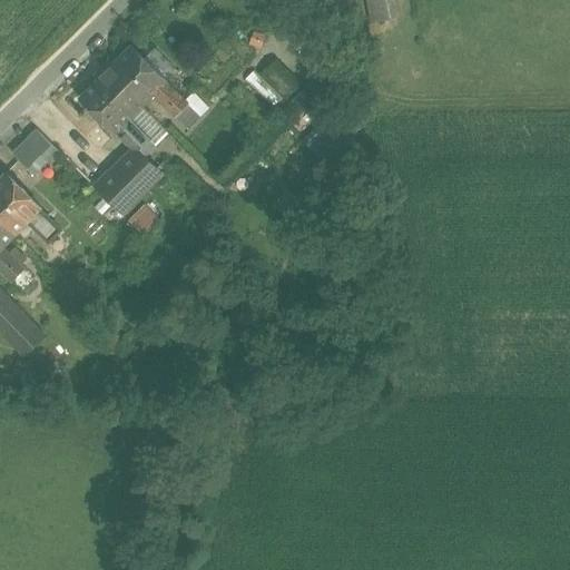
[(364,0),(370,22),(392,17),(389,0),(364,0)]
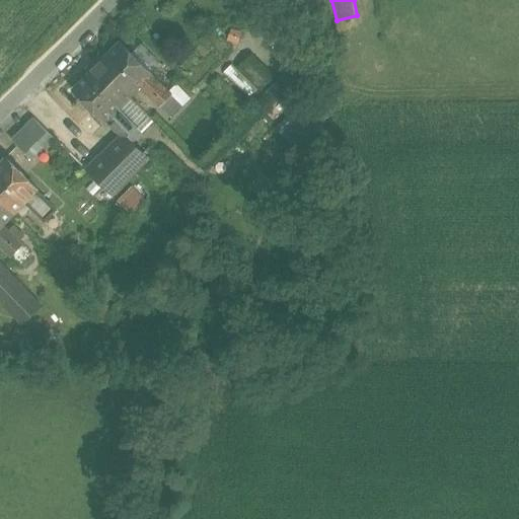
[(297,52),(276,11),(256,21),(278,62),(297,52)]
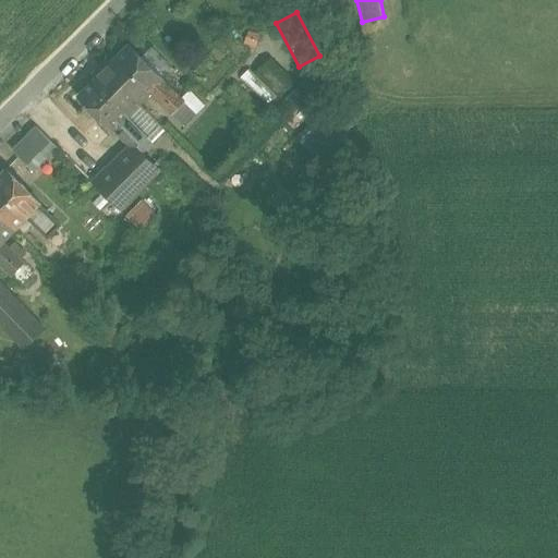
[(131,46),(106,71),(140,105),(153,93),(173,113),(186,100),(131,46)]
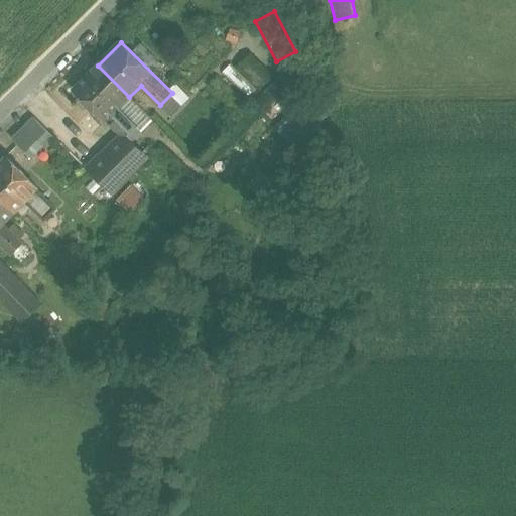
[(237,68),(228,62),(220,75),(253,97),(270,70),(246,53),(237,68)]
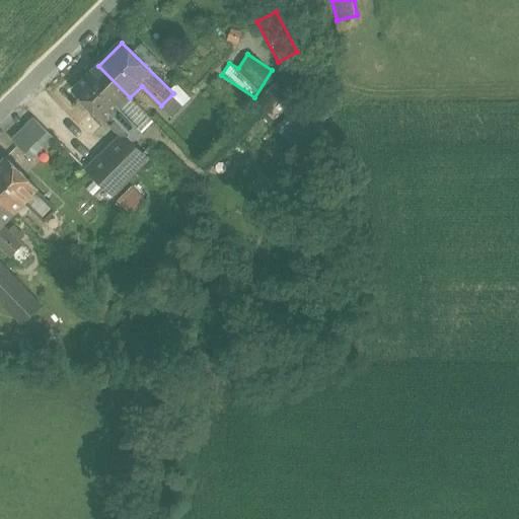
[(130,97),(98,66),(75,89),(126,141),(139,129),(119,108),(130,97)]
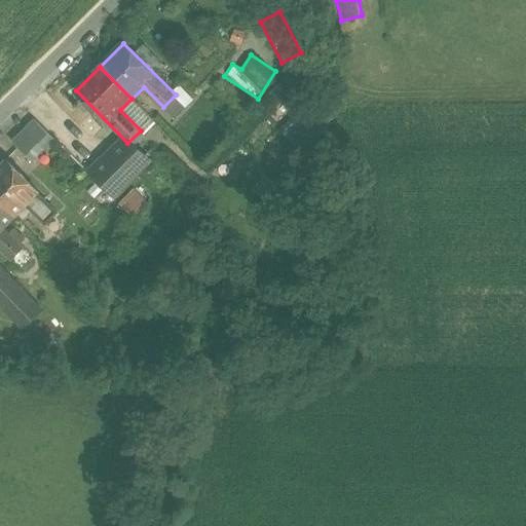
[(292,77),(268,105),(284,119),(307,91),(292,77)]
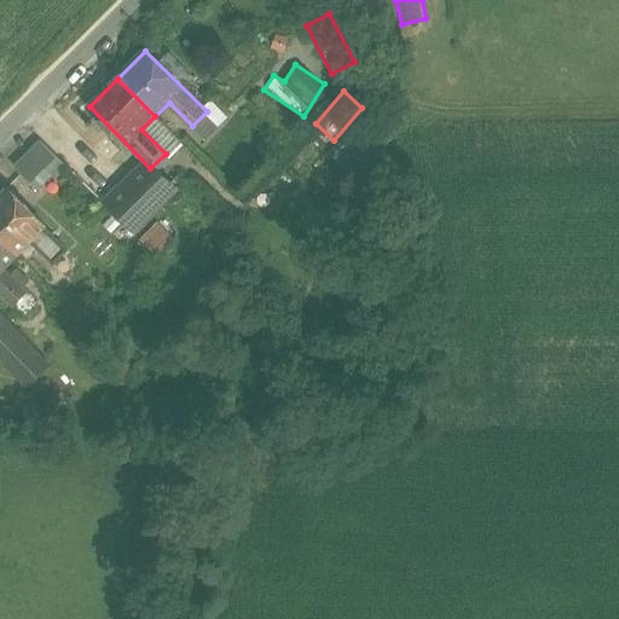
[(38,191),(63,163),(36,138),(11,166),(38,191)]
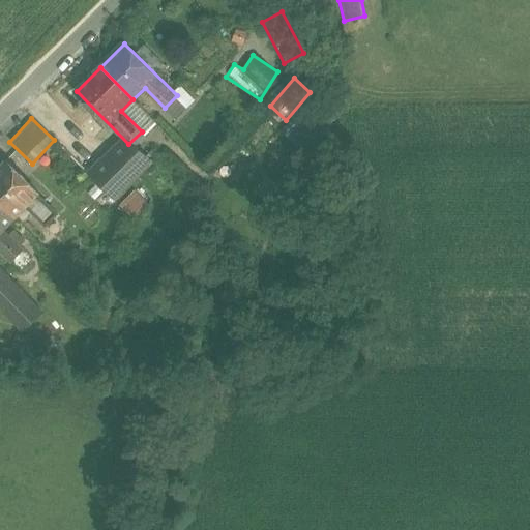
[(7,162),(0,169),(0,203),(16,217),(27,206),(48,227),(60,214),(7,162)]
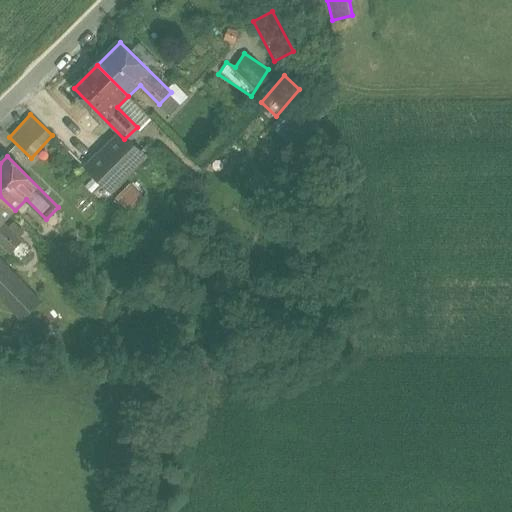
[(129,183),(115,199),(131,212),(145,196),(129,183)]
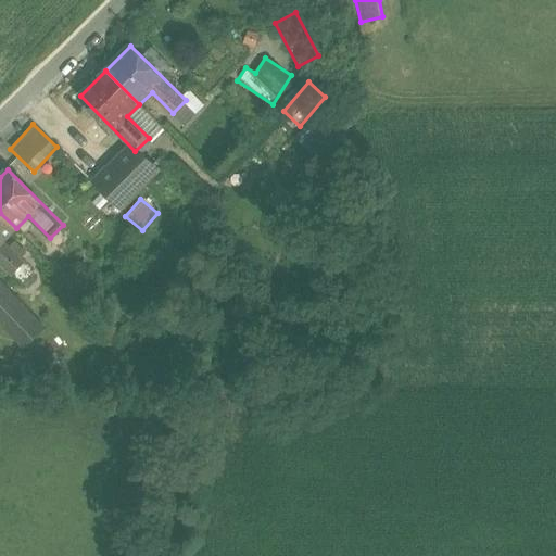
[(16,228),(0,213),(0,263),(12,275),(25,262),(4,240),(16,228)]
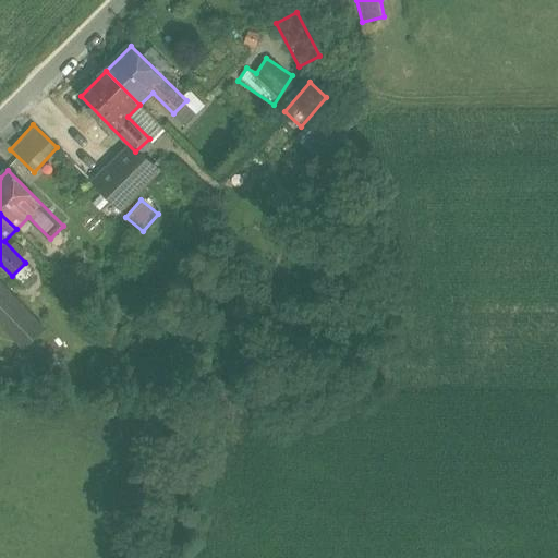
[(0,327),(23,351),(45,329),(0,282),(0,327)]
